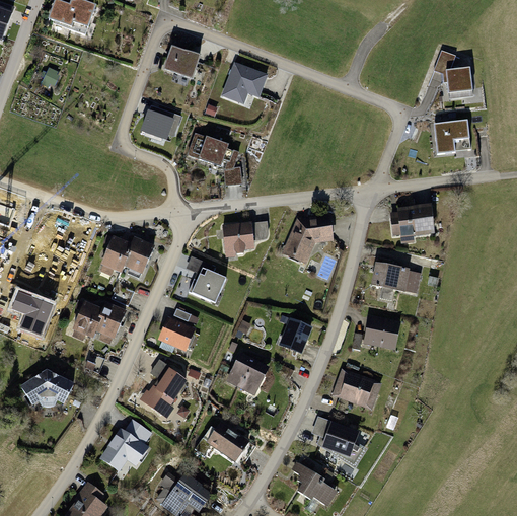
[(0,37),(4,39),(16,4),(5,0),(0,0),(0,37)]
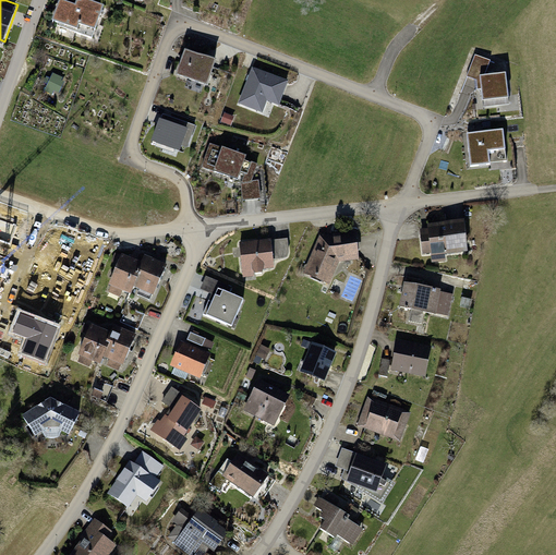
[(61,0),(55,20),(74,27),(73,29),(91,36),(99,13),(96,12),(99,3),(89,0),(61,0)]
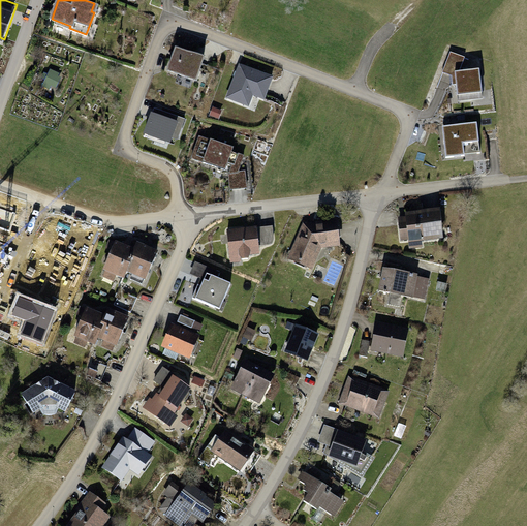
[(195,78),(203,57),(174,48),(166,68),(195,78)]
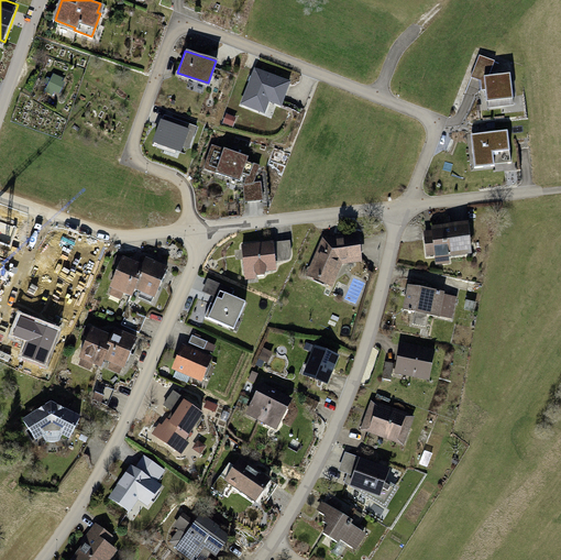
[(494,59),(479,53),(470,75),(484,80),(485,98),(496,97),(497,103),(513,101),(509,72),(487,75),(494,59)]
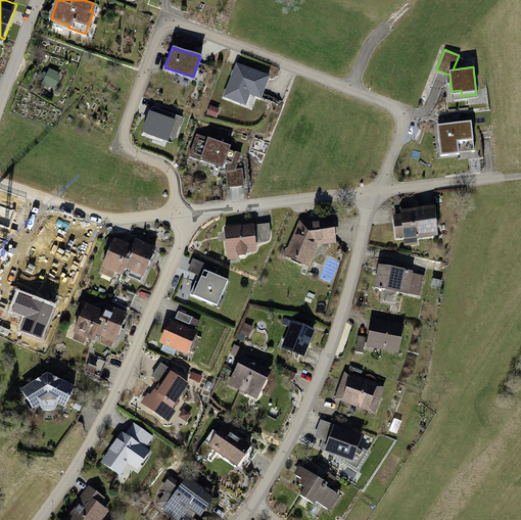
[(259,95),(268,75),(236,62),(224,94),(239,100),(243,89),(259,95)]
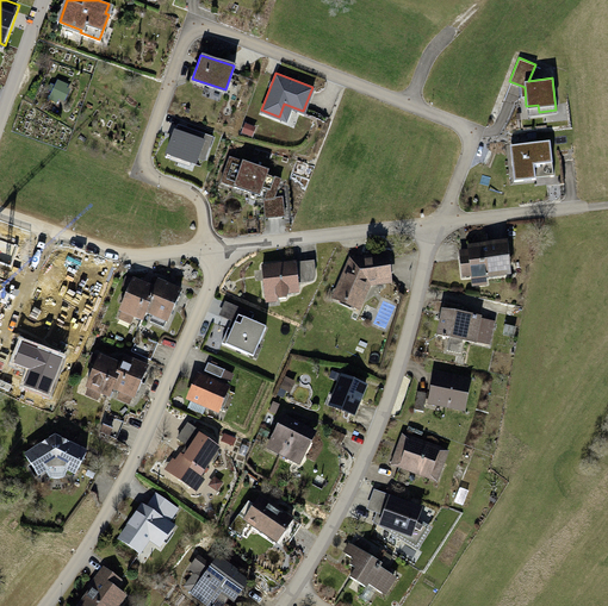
[(60,95),(66,86),(55,81),(48,95),(56,99),(59,95),(60,95)]
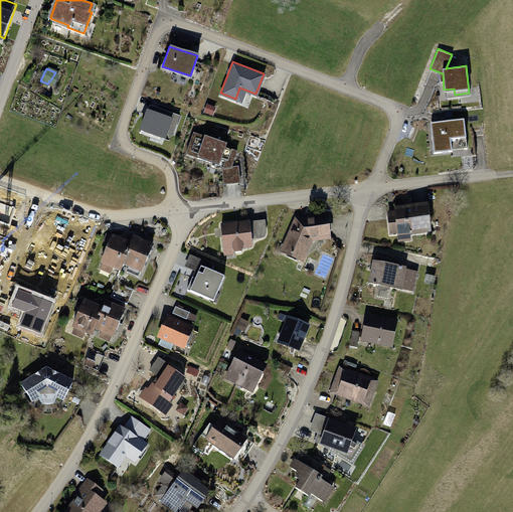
[(168,118),(147,110),(140,129),(164,137),(170,121),(175,123),(178,114),(170,111),(168,118)]
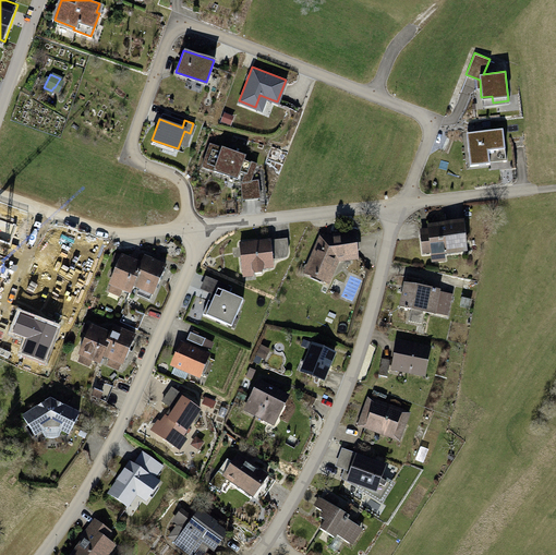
[(502,128),(466,132),(469,165),(488,163),(488,160),(505,158),(502,128)]
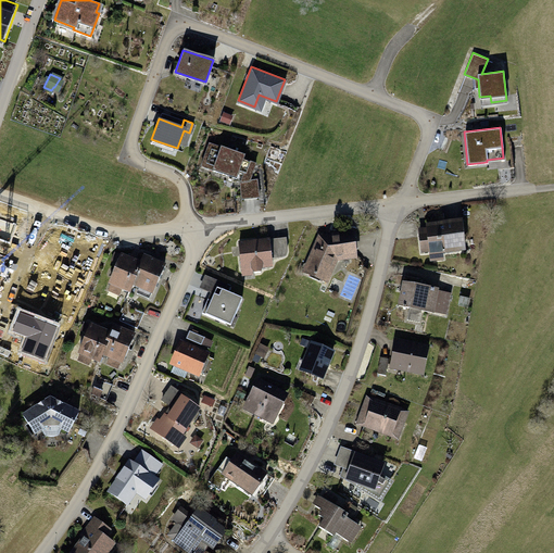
[(243,154),(209,141),(201,164),(223,173),(225,165),(243,172),(241,179),(239,179),(241,197),(257,195),(256,178),(249,178),(255,162),(242,158),(243,154)]
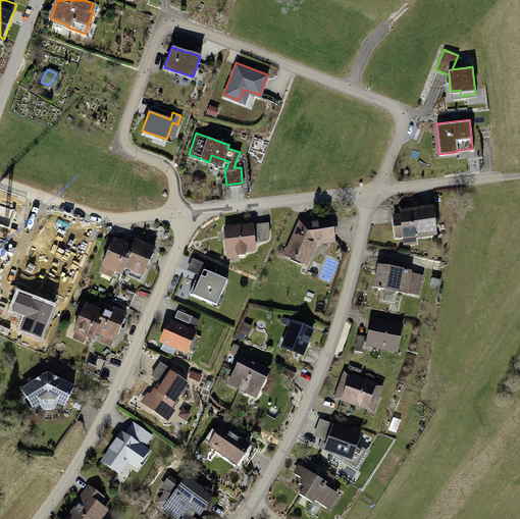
[(431,205),(400,209),(401,215),(393,216),(395,234),(403,234),(403,242),(414,241),(414,234),(434,231),(431,205)]
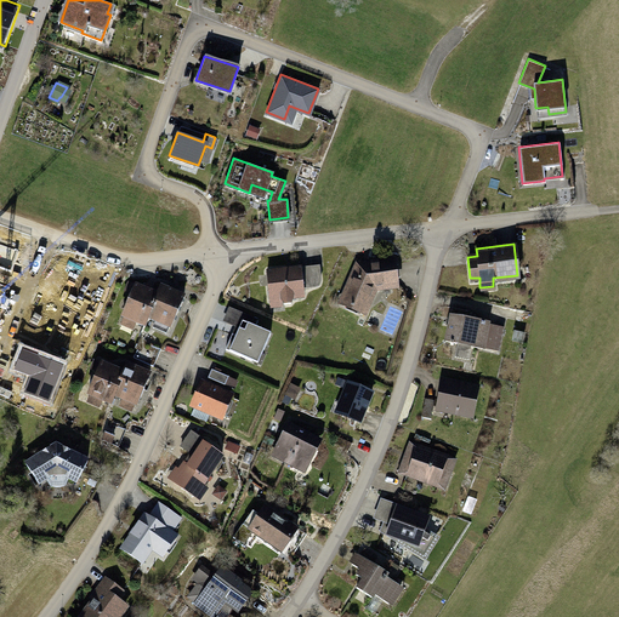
[(393,257),(357,262),(340,301),(364,312),(375,286),(396,284),(393,257)]
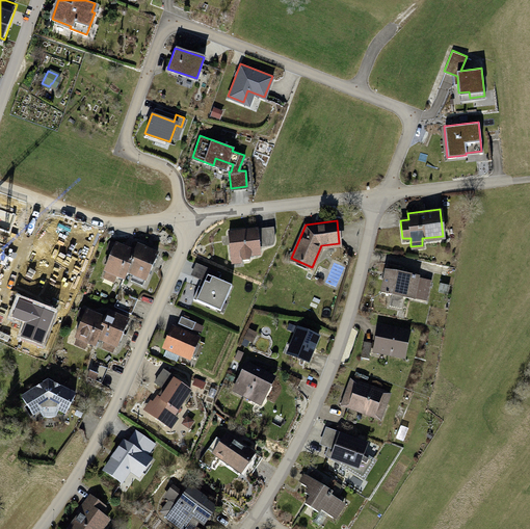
[(272,226),(228,231),(231,255),(240,255),(243,259),(248,258),(249,253),(259,253),(259,243),(271,242),(273,239),(272,226)]
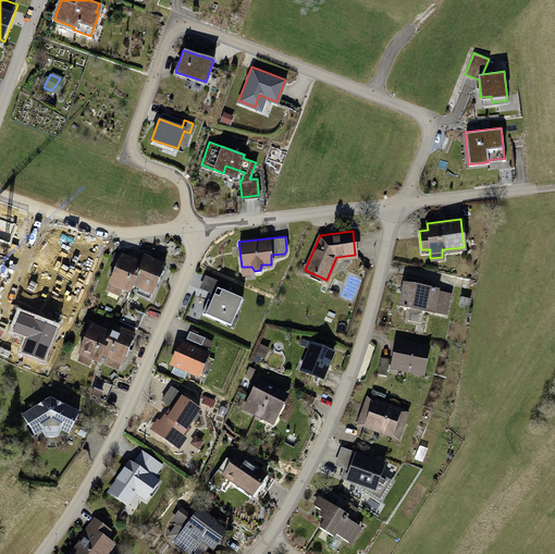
[(140,262),(114,251),(111,259),(116,261),(109,281),(128,291),(133,283),(132,283),(140,262)]
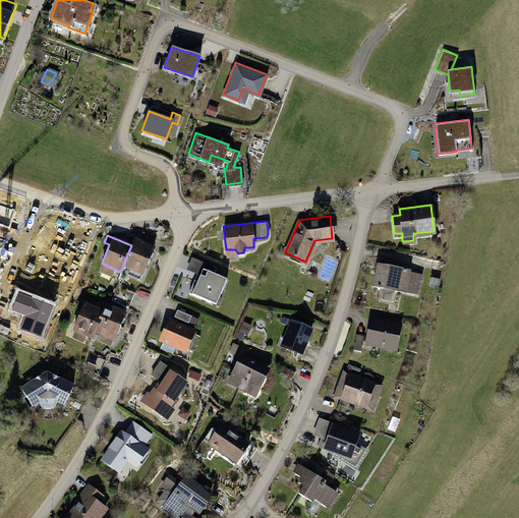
[(131,245),(123,265),(124,265),(141,273),(154,247),(134,238),(131,245)]
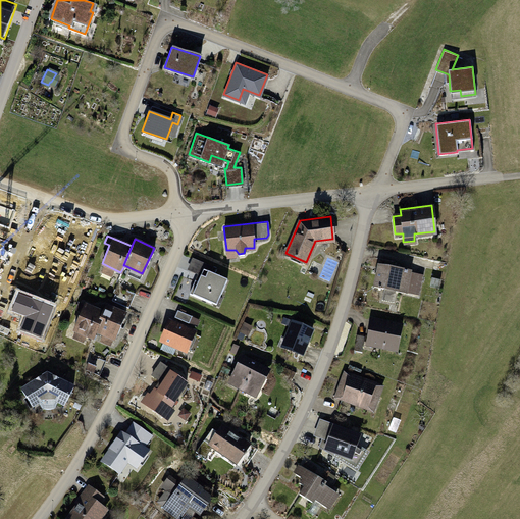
[(198,280),(194,278),(189,292),(216,304),(226,278),(213,272),(215,266),(205,262),(198,280)]
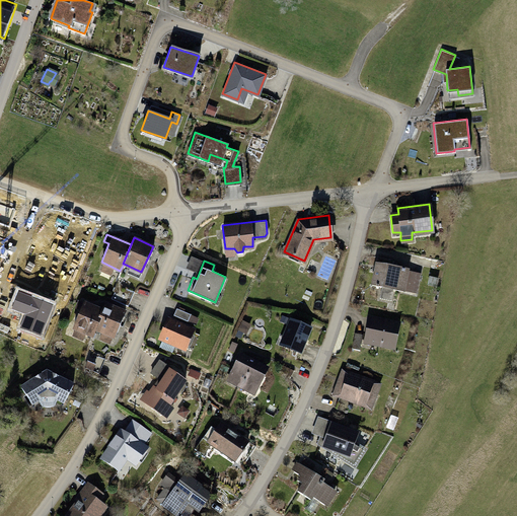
[(407,268),(376,262),(372,283),(376,284),(375,286),(378,286),(378,284),(402,289),(411,290),(413,277),(418,278),(420,272),(407,269),(407,268)]
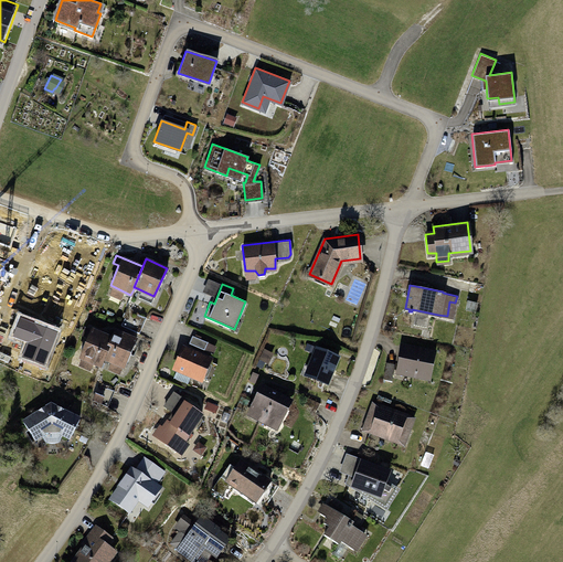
[(145,316),(127,308),(124,316),(141,324),(145,316)]
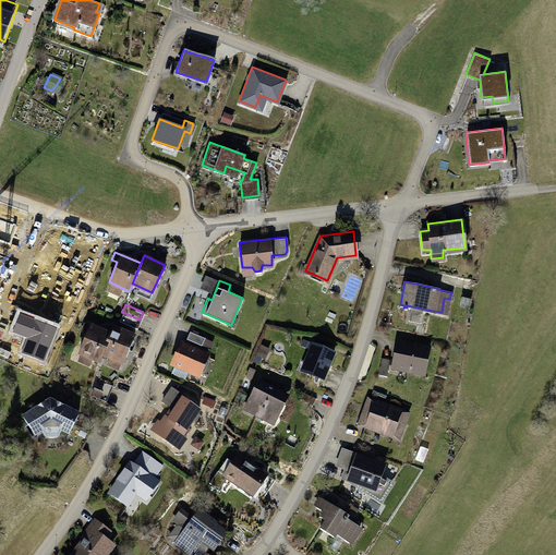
[(140,320),(122,312),(119,320),(136,327),(140,320)]
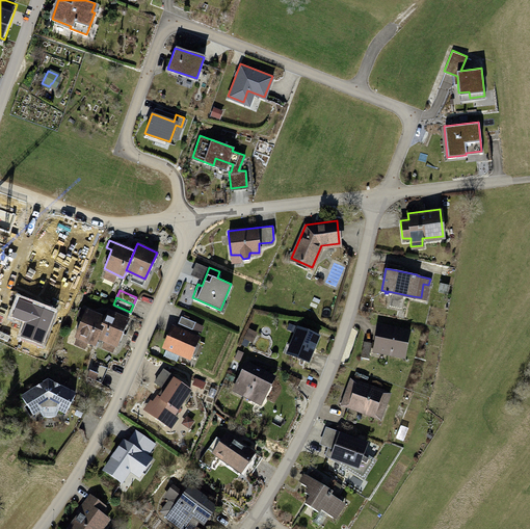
[(105,317),(80,307),(77,314),(83,316),(75,336),(95,344),(98,337),(97,337),(105,317)]
